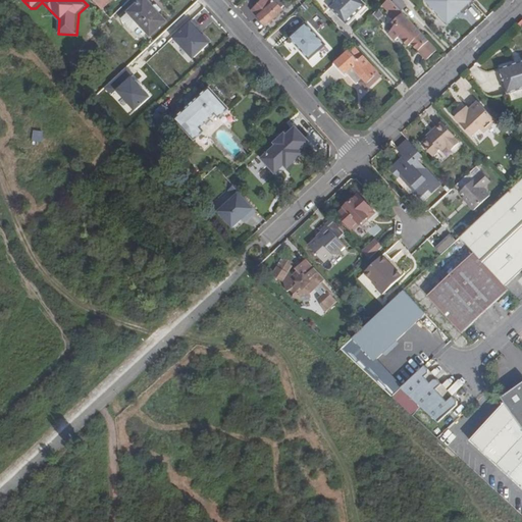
[(93,0),(101,9),(110,0),(93,0)]
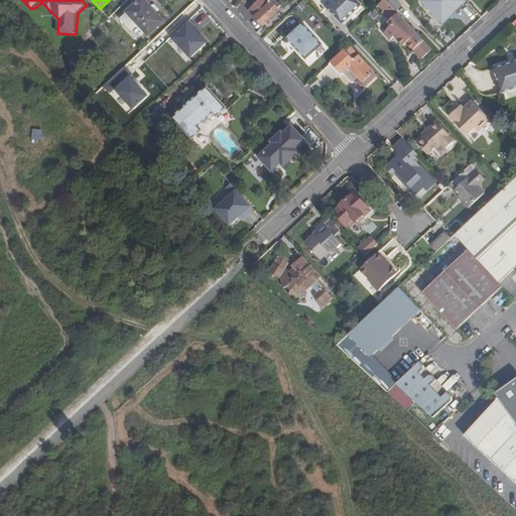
[(142,0),(140,0),(127,13),(148,35),(163,21),(142,0)]
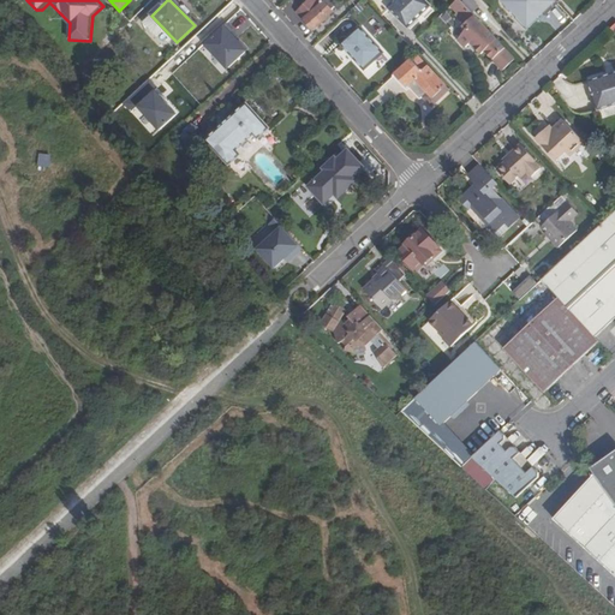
[(314,31),(334,12),(324,1),(324,0),(310,0),(299,10),(304,16),(302,17),(314,31)]
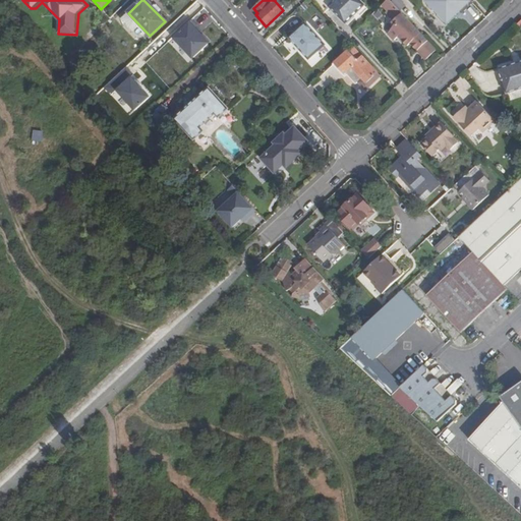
[(358,0),(336,0),(330,6),(346,24),(365,6),(358,0)]
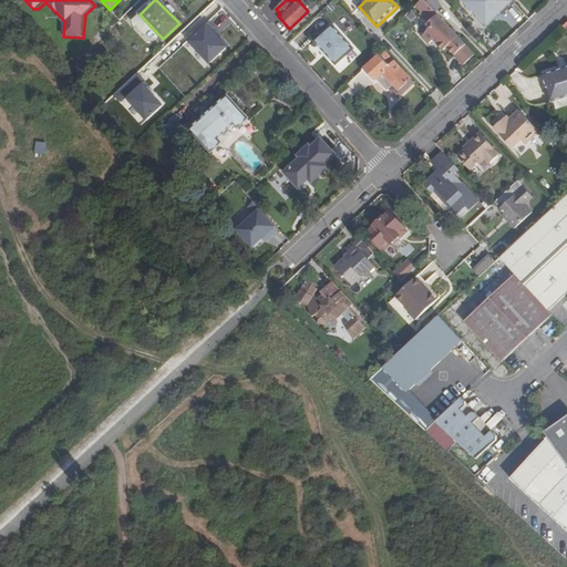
[(475,54),(424,0),(423,0),(414,9),(425,18),(423,20),(432,28),(422,39),(430,45),(434,41),(444,51),(446,49),(463,65),(475,54)]
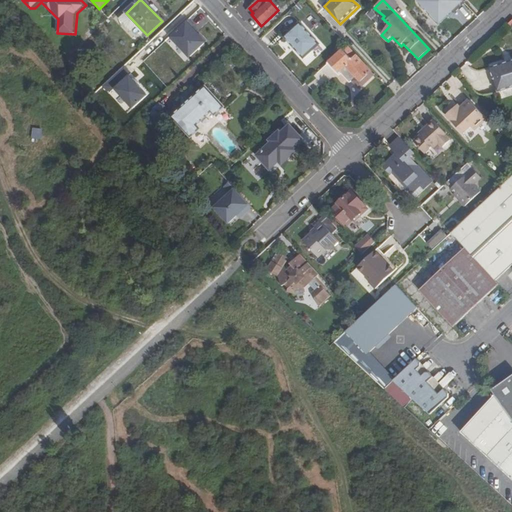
[(428,0),(424,4),(441,22),(454,10),(447,3),(449,1),(448,0),(428,0)]
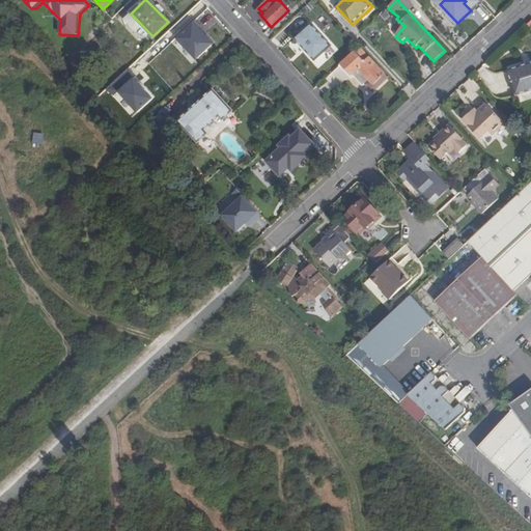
[(311,23),(295,38),(314,59),(331,46),(311,23)]
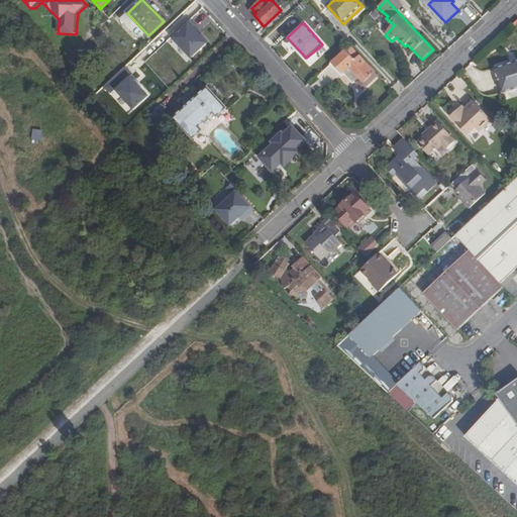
[(378,75),(350,46),(331,63),(341,74),(348,68),(358,78),(354,82),(363,89),(378,75)]
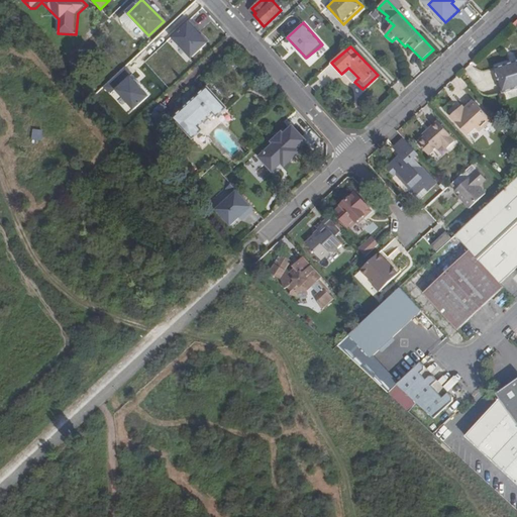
[(516,61),(496,68),(503,93),(516,88),(516,61)]
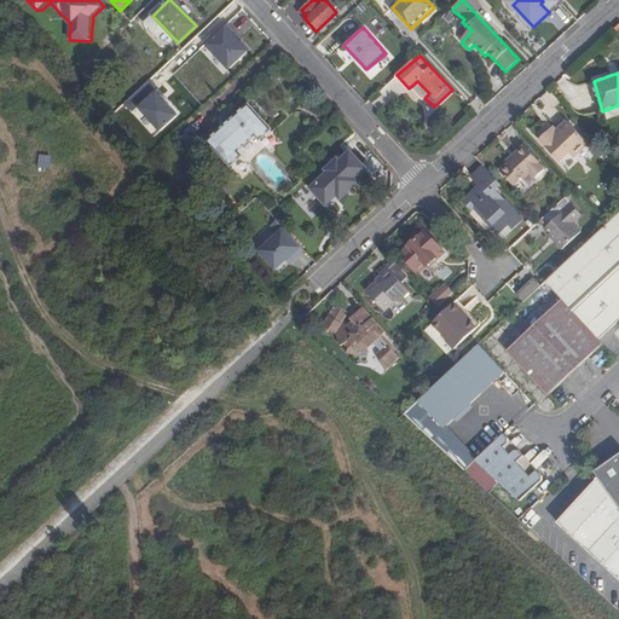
[(231,166),(242,156),(238,151),(255,136),(260,140),(272,129),(249,105),(207,142),(231,166)]
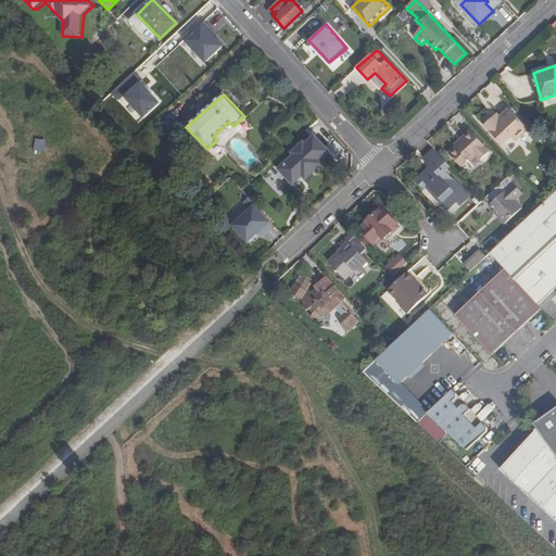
[(529,129),(508,108),(500,116),(496,113),(482,126),(504,148),(513,140),(516,143),(529,129)]
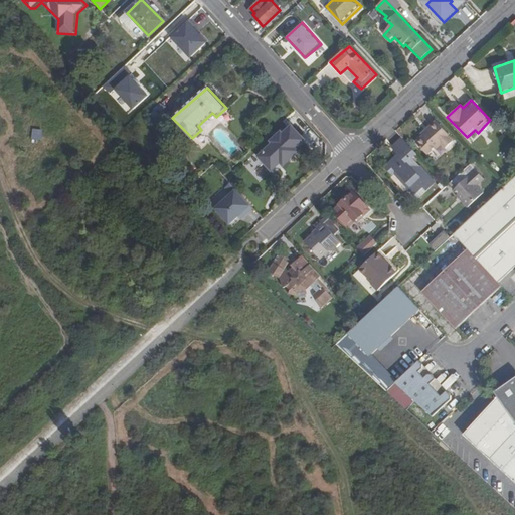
[(427,153),(435,147),(440,143),(442,145),(445,149),(453,142),(448,136),(448,135),(436,121),(422,134),(424,136),(417,142),(427,153)]
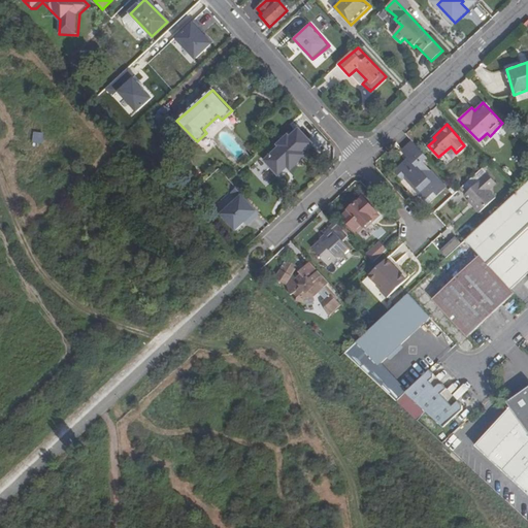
[(312,144),(299,130),(291,138),(288,136),(278,145),(281,147),(265,162),(278,176),(293,162),(296,166),(306,157),(303,153),(312,144)]
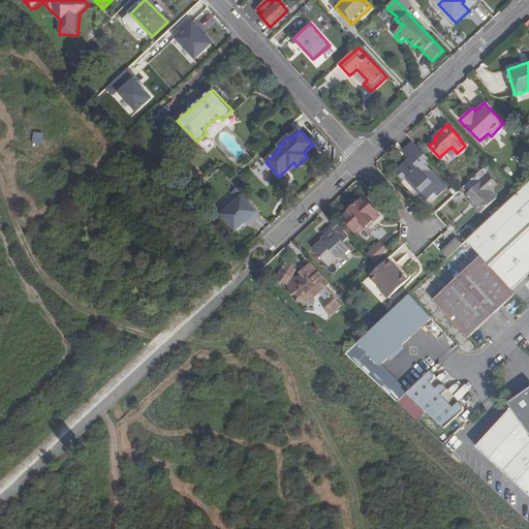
[(403,151),(410,159),(412,161),(409,163),(407,161),(397,172),(404,180),(409,175),(423,190),(421,191),(428,199),(437,191),(441,194),(449,187),(426,161),(429,158),(414,142),(403,151)]
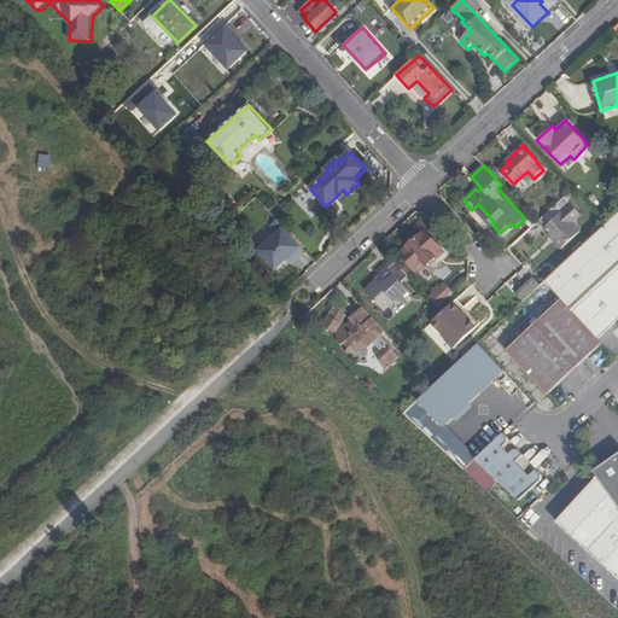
[(312,220),(326,209),(310,188),(296,199),(312,220)]
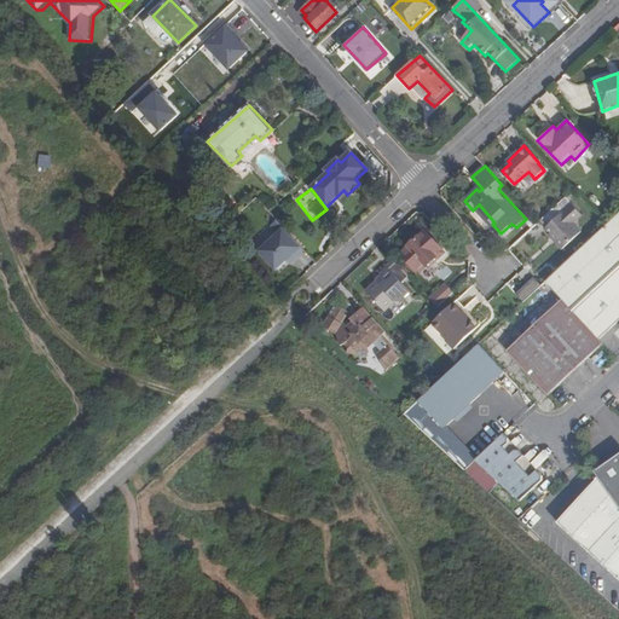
[(566,198),(542,221),(548,227),(547,229),(557,239),(556,241),(565,249),(582,233),(574,225),(583,217),(566,198)]
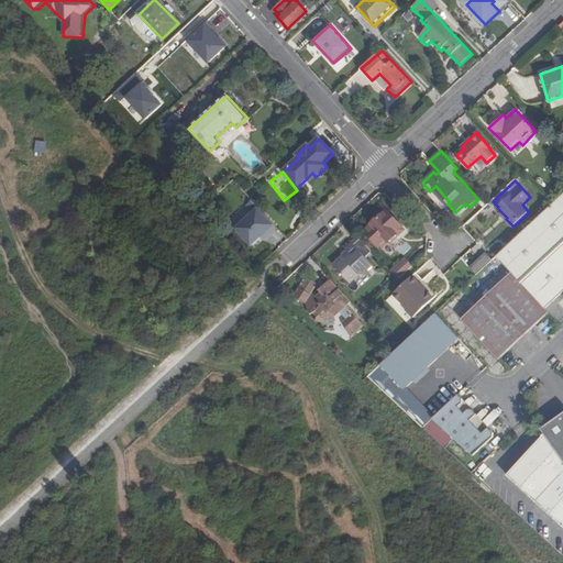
[(511,272),(545,309),(562,294),(562,195),(552,206),(497,256),(511,272)]
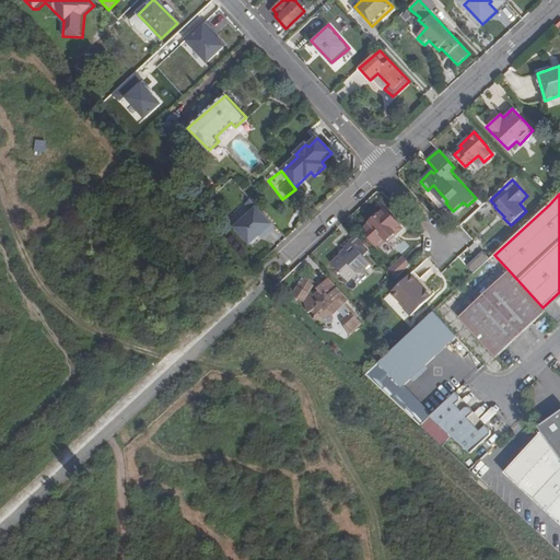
[(276,226),(251,200),(246,203),(253,210),(240,222),(240,232),(251,244),(259,235),(263,240),(276,226)]
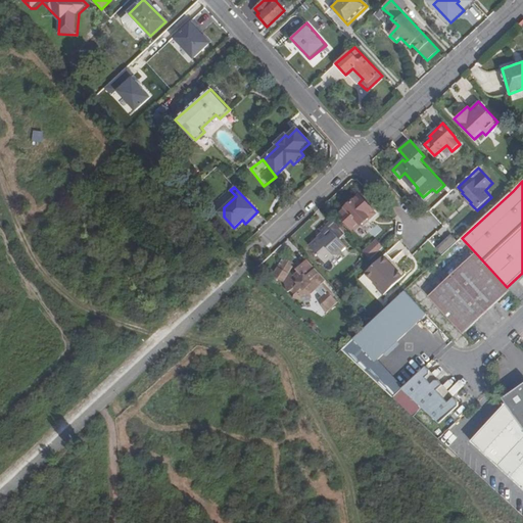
[(359,195),(338,214),(357,235),(378,217),(359,195)]
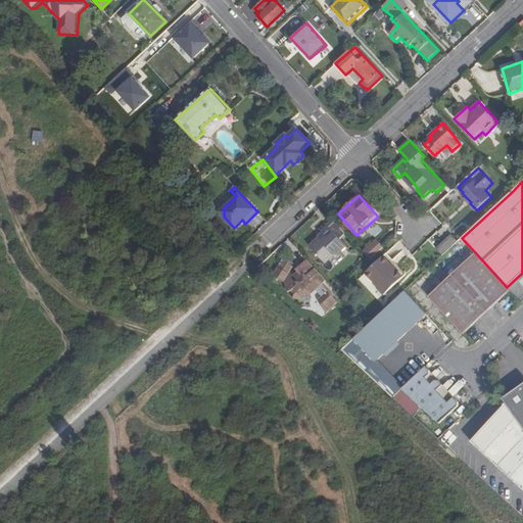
[(329,200),(324,205),(329,210),(333,204),(329,200)]
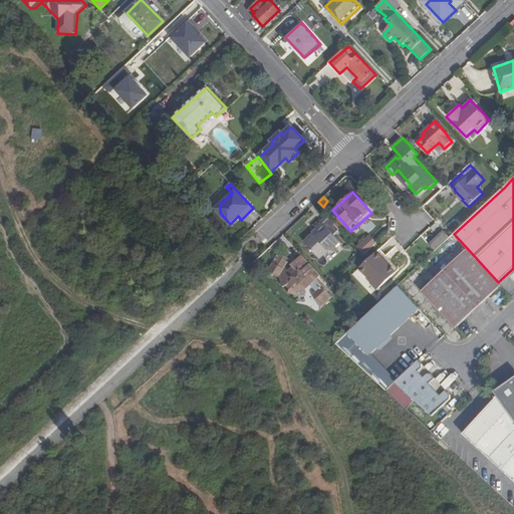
[(341,229),(328,216),(322,221),(321,220),(315,226),(319,230),(316,233),(314,233),(305,241),(320,258),(329,250),(335,251),(344,243),(335,234),(341,229)]
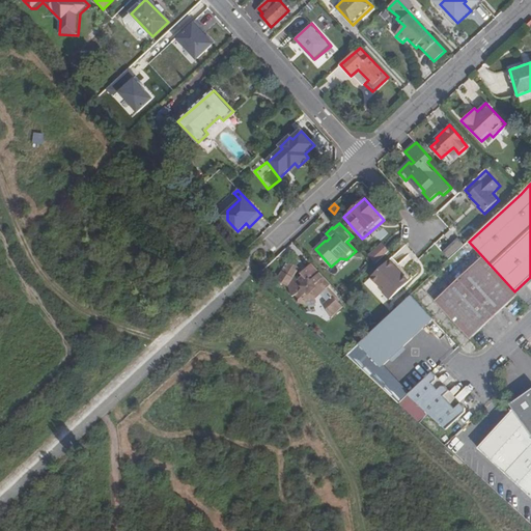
[(384,243),(370,256),(378,263),(391,250),(384,243)]
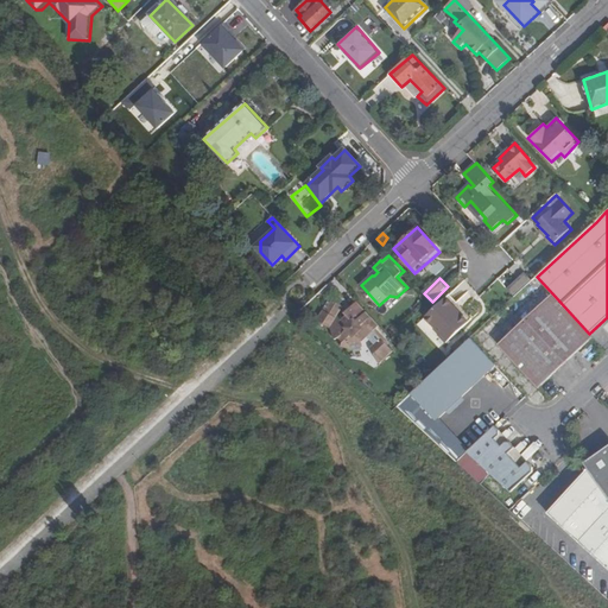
[(518,280),(508,289),(517,296),(526,286),(521,282),(520,283),(518,280)]
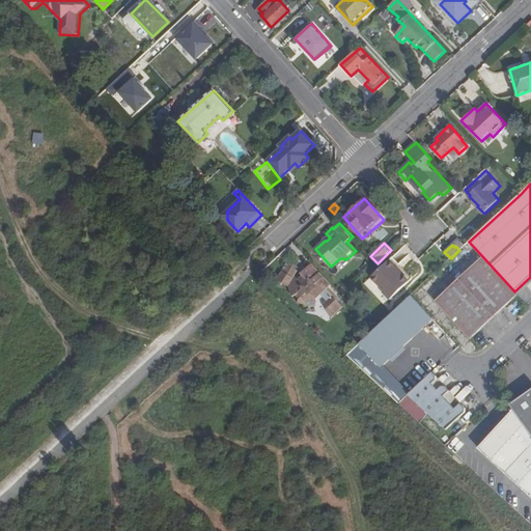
[(470,338),(518,296),(514,291),(482,256),(435,300),(470,338)]
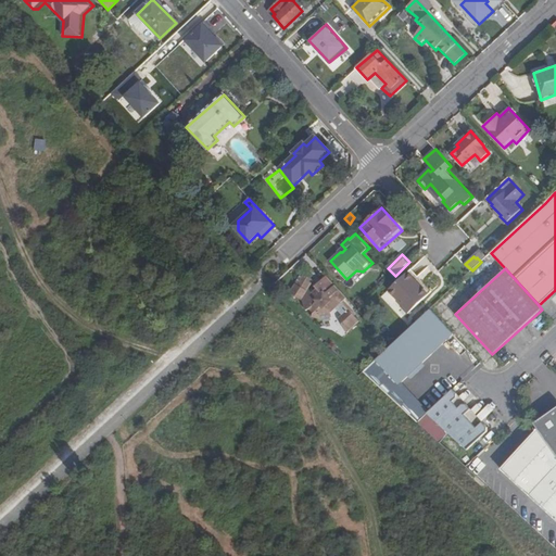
[(408,272),(390,290),(403,304),(402,306),(409,314),(426,298),(417,288),(420,285),(408,272)]
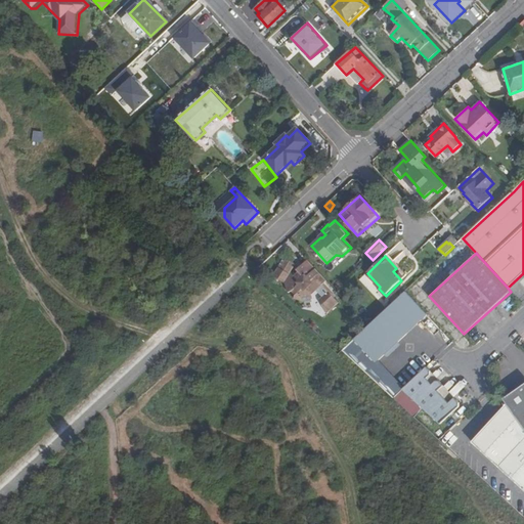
[(329,280),(309,259),(298,269),(300,272),(296,274),(293,271),(298,264),(286,257),(279,266),(279,267),(274,275),(286,282),(286,293),(289,293),(293,296),(293,299),(302,301),(313,299),(312,295),(317,290),(323,296),(320,299),(329,313),(341,302),(323,285),(329,280)]
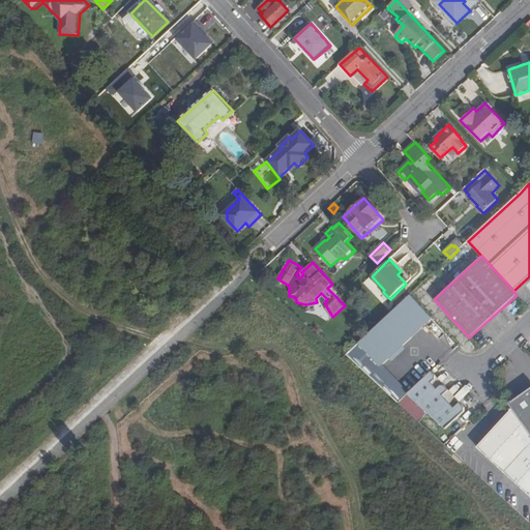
[(412,294),(374,328),(359,343),(372,355),(381,365),(433,317),(412,294)]
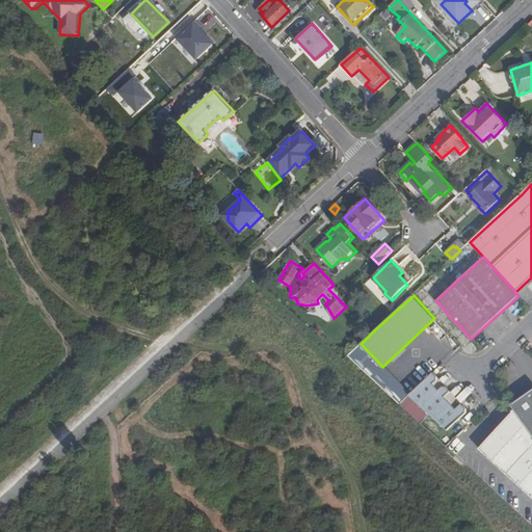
[(361,344),(348,355),(362,368),(373,356),(361,344)]
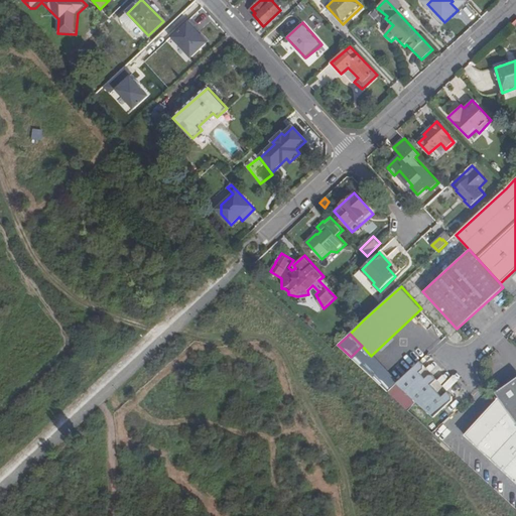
[(421,361),(401,380),(433,416),(453,400),(454,396),(448,391),(443,396),(432,384),(438,379),(434,375),(430,375),(427,378),(422,372),(425,370),(425,365),(421,361)]
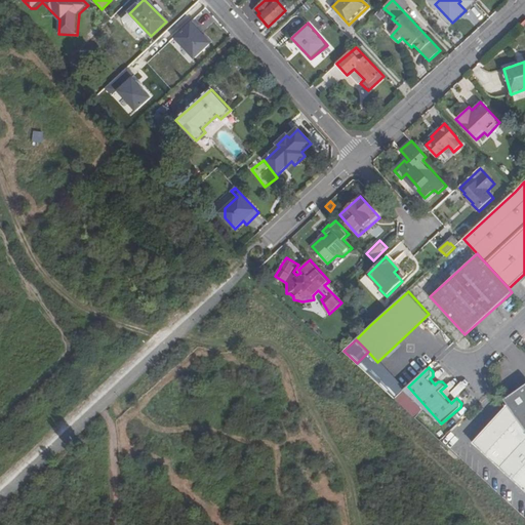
[(453,368),(443,375),(446,380),(457,373),(453,368)]
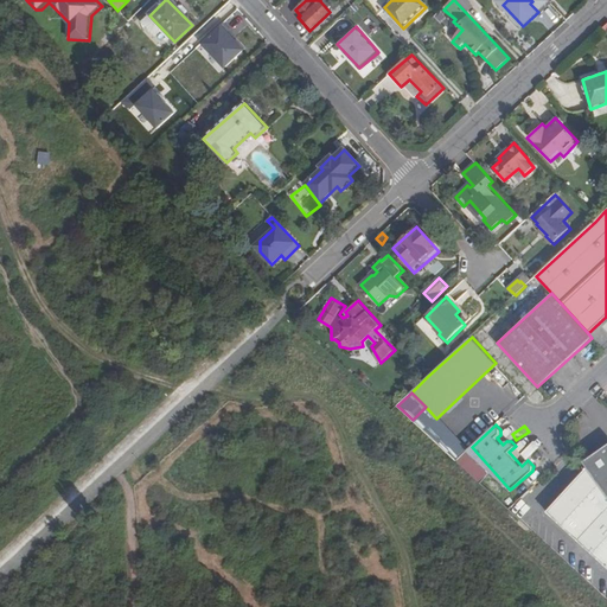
[(606,445),(582,462),(587,468),(606,497),(606,445)]
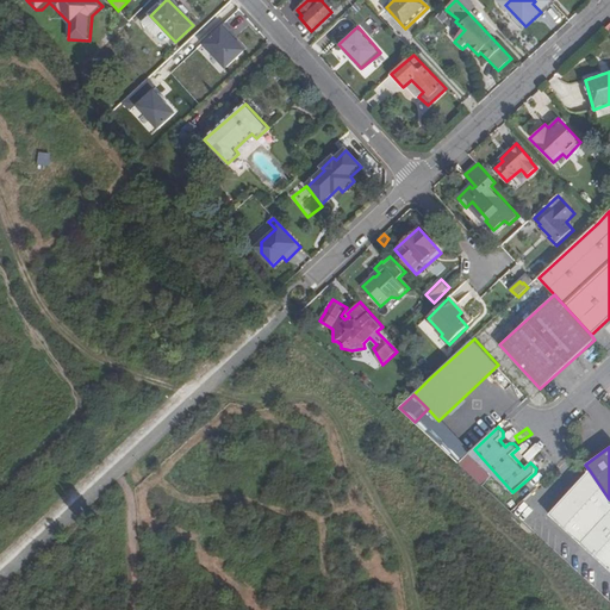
[(484,484),(495,473),(470,453),(460,465),(484,484)]
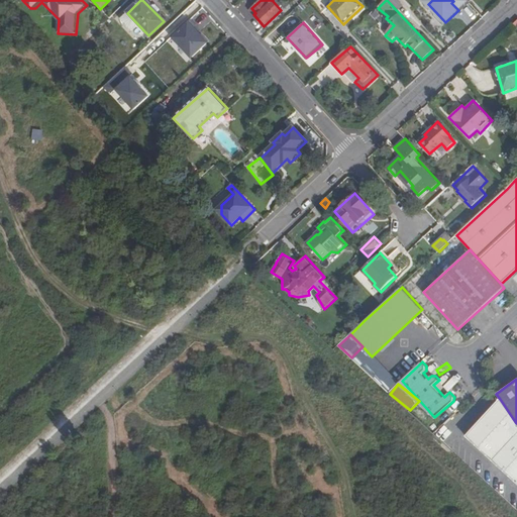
[(516,484),(516,423),(500,399),(464,436),(516,484)]
